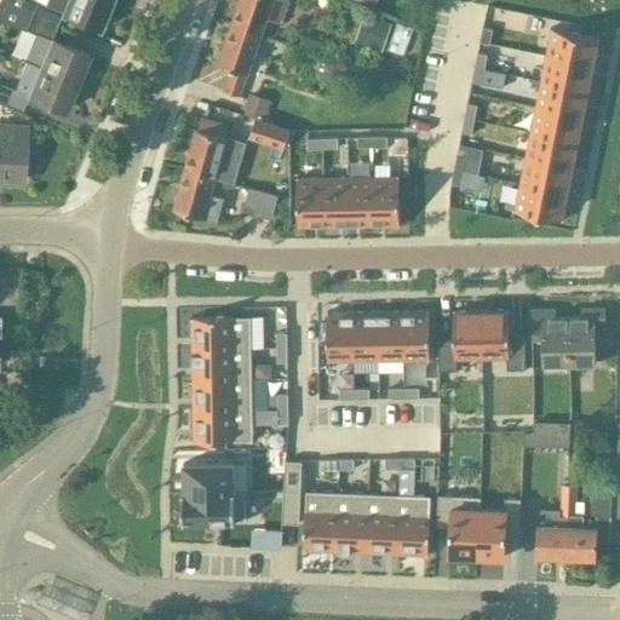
[(0,0),(0,5),(30,17),(38,1),(35,0),(0,0)]
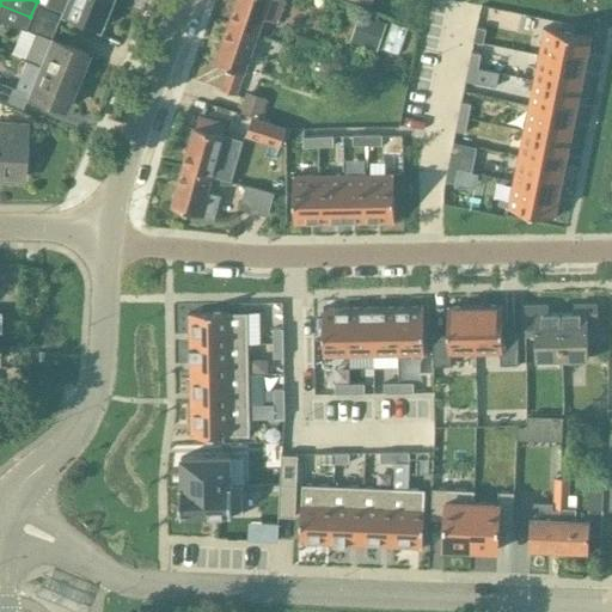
[(98,30),(109,2),(104,0),(44,0),(42,6),(98,30)]
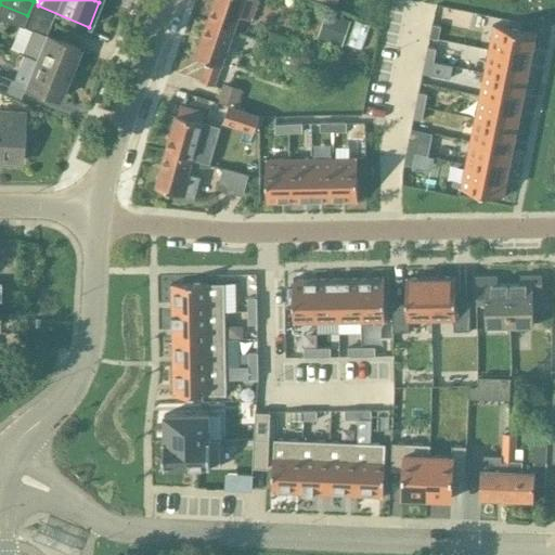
[(255,0),(217,0),(208,24),(233,33),(237,18),(249,23),(257,1),(255,0)]
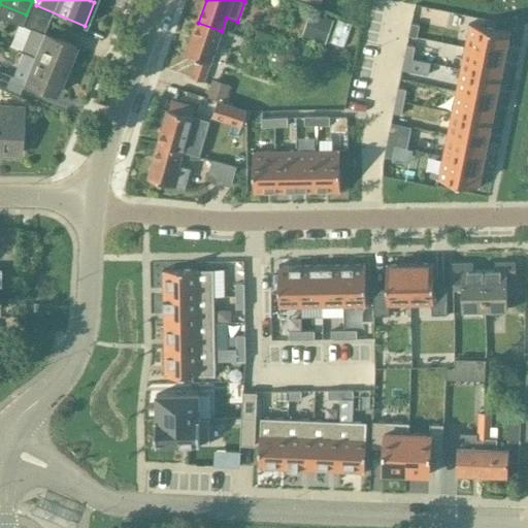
[(0,17),(22,26),(26,14),(0,4),(0,17)]
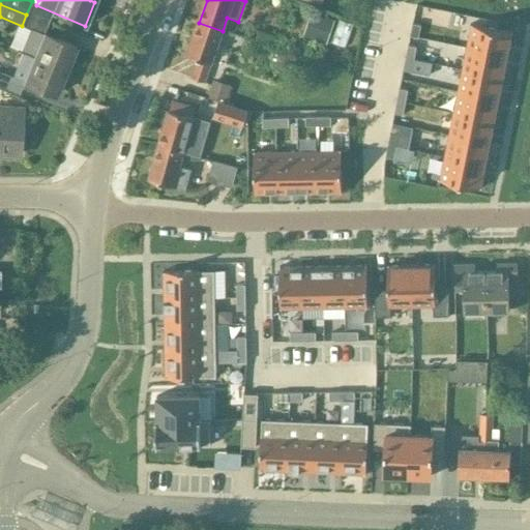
[(314,12),(306,35),(328,42),(335,20),(314,12)]
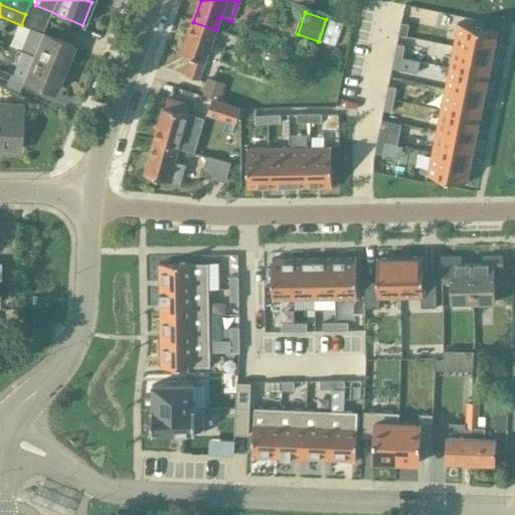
[(333,19),(325,41),(337,46),(345,23),(333,19)]
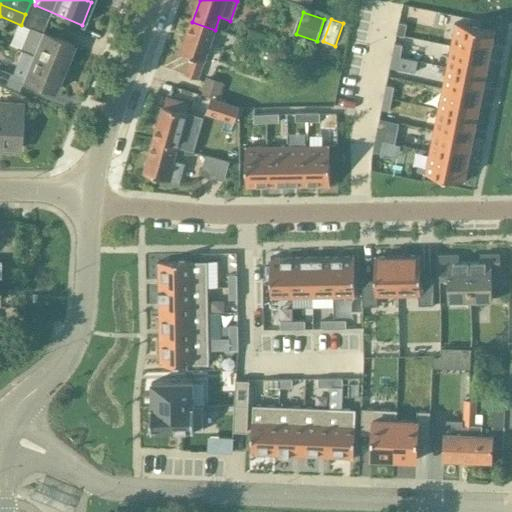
[(197,80),(215,30),(192,22),(181,55),(192,58),(186,76),(197,80)]
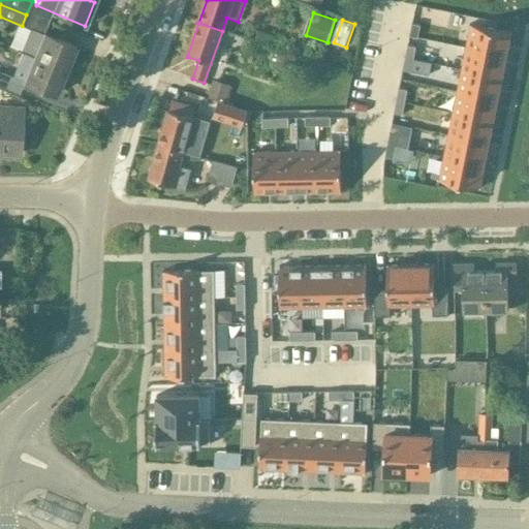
[(412,24),(409,36),(417,37),(421,25),(412,24)]
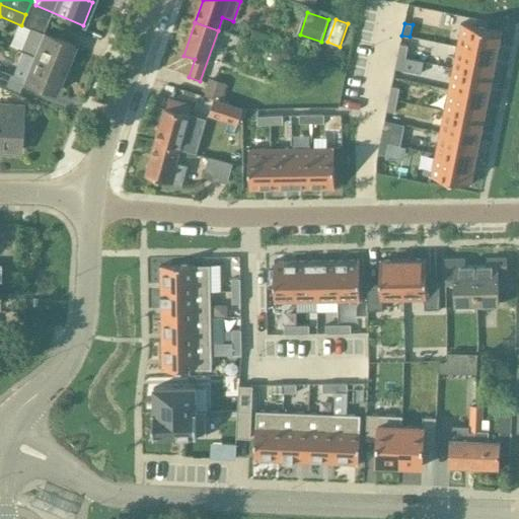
[(462,24),(457,46),(497,54),(502,32),(503,32),(503,31),(461,23),(461,24),(462,24)]
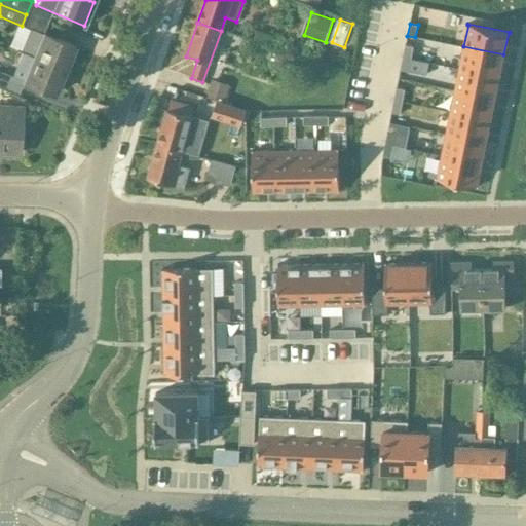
[(23,51),(22,53),(33,58),(65,71),(75,47),(45,35),(32,30),(23,51)]
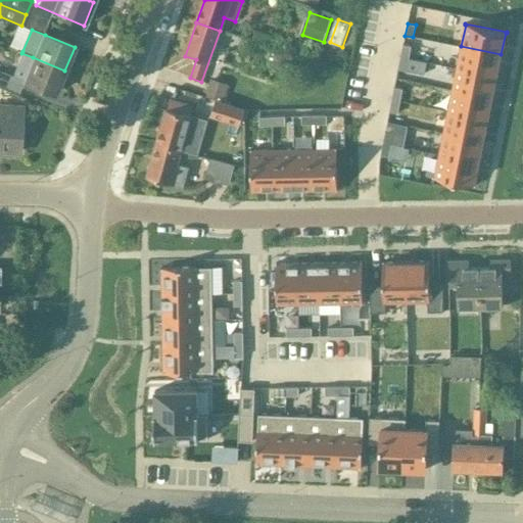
[(402,45),(400,57),(409,58),(412,46),(402,45)]
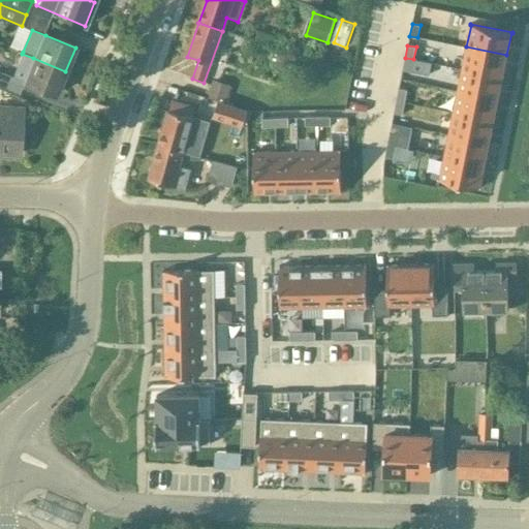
[(466,47),(462,68),(502,76),(506,55),(466,47)]
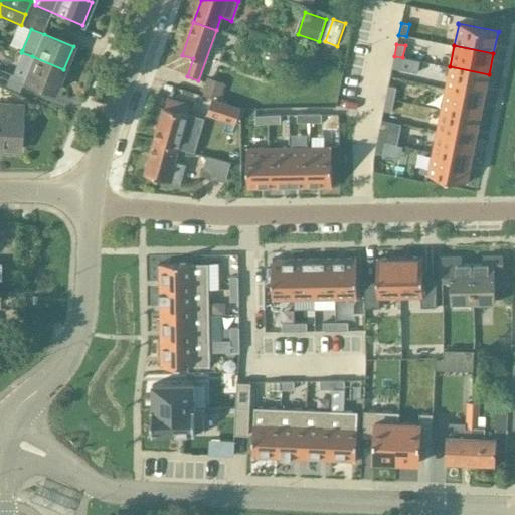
[(21,52),(17,63),(27,67),(23,78),(54,92),(63,69),(32,56),(21,52)]
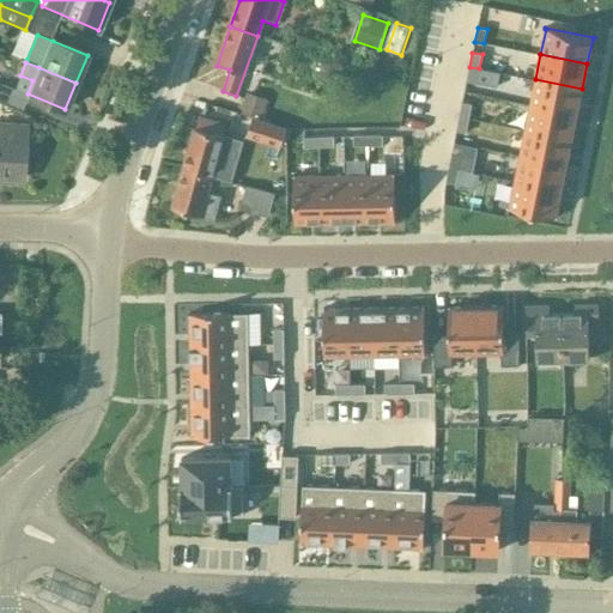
[(469,67),(466,80),(477,83),(479,68),(469,67)]
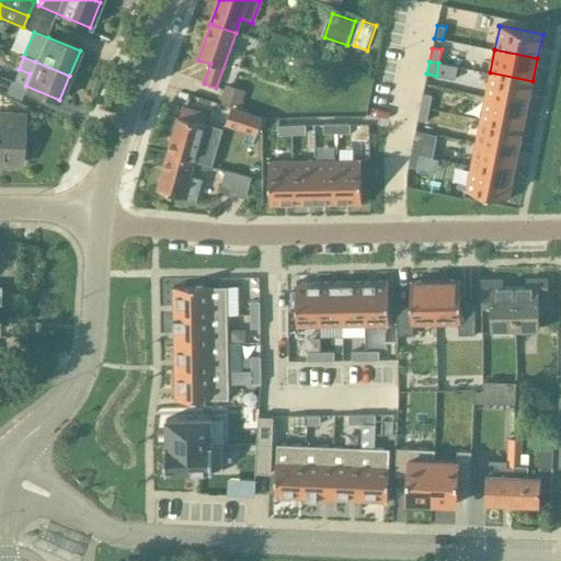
[(490,72),(485,96),(528,105),(533,81),(490,72)]
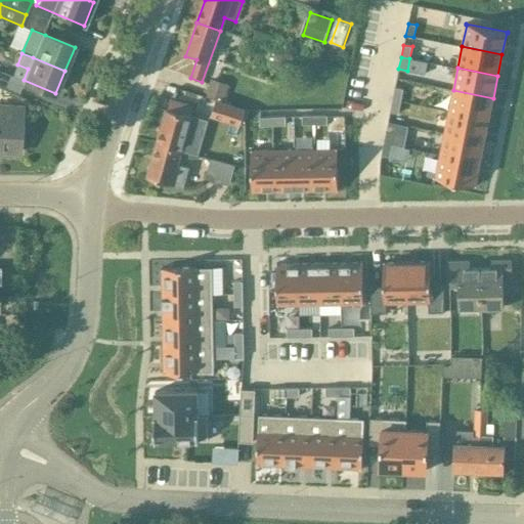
[(211,79),(206,92),(224,98),(229,85),(211,79)]
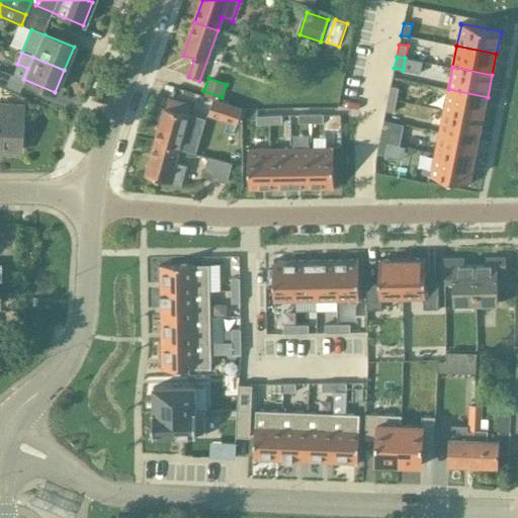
[(391,86),(387,98),(397,100),(399,87),(391,86)]
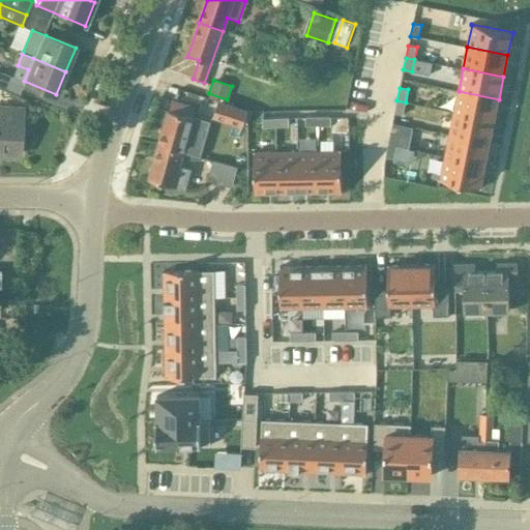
[(459,91),(454,113),(494,121),(499,99),(459,91)]
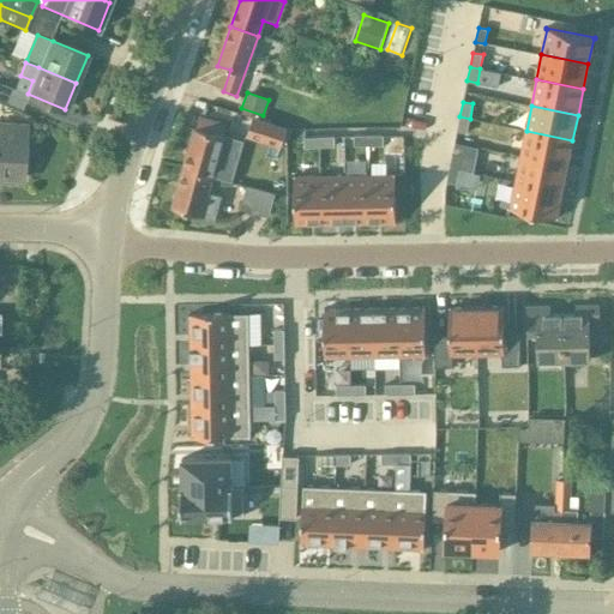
[(280,144),(286,125),(254,114),(248,134),(280,144)]
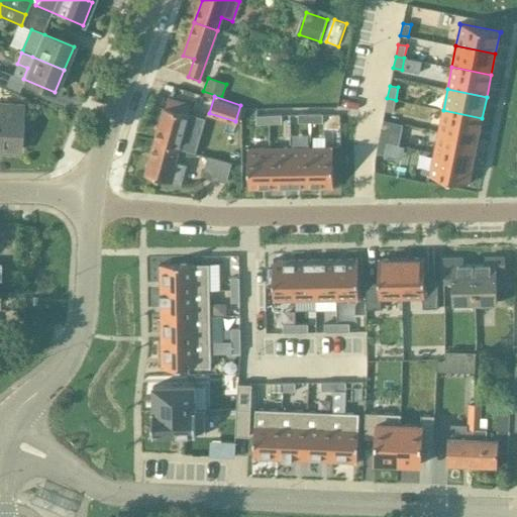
[(387,98),(385,110),(393,112),(396,100),(387,98)]
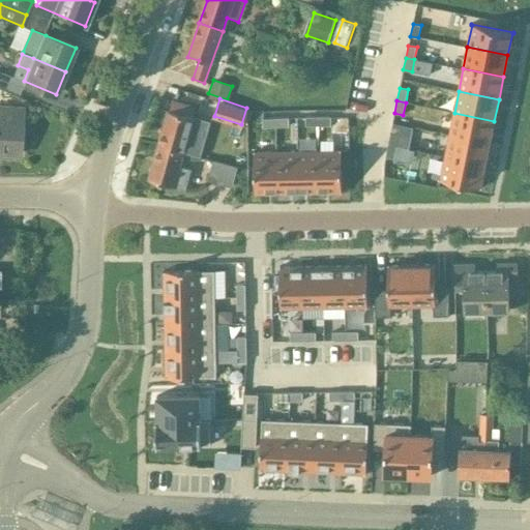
[(0,151),(19,153),(22,107),(0,104),(0,151)]
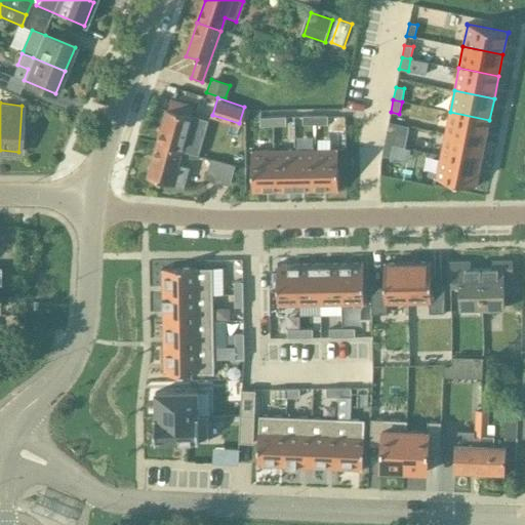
[(167,110),(158,146),(182,152),(193,108),(171,103),(168,111),(167,110)]
